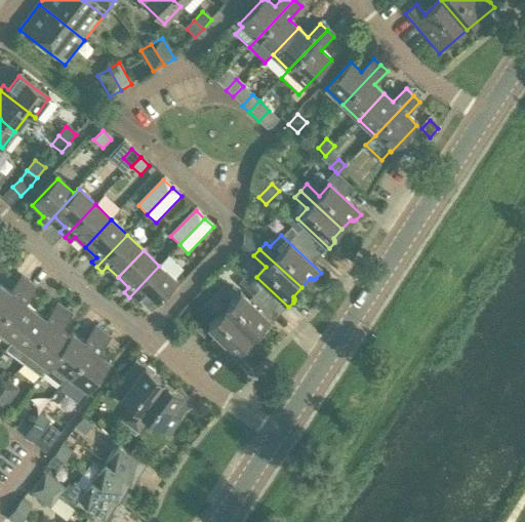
[(151,309),(176,281),(159,266),(129,297),(134,303),(138,297),(151,309)]
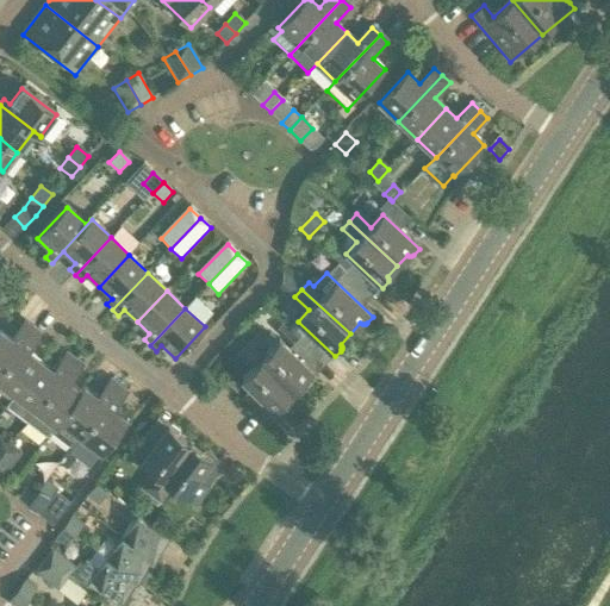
[(0,373),(33,330),(24,323),(11,339),(0,331),(0,373)]
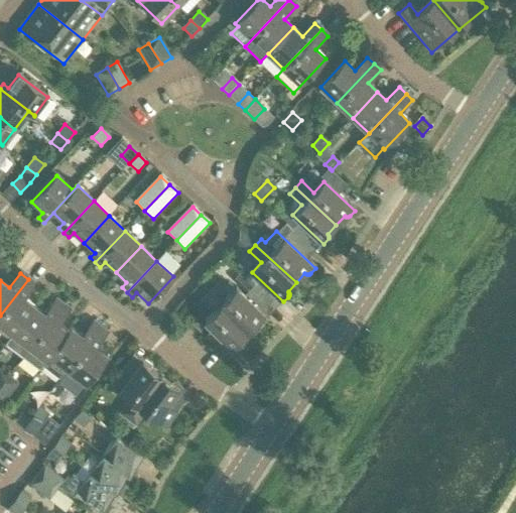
[(13,336),(34,306),(24,298),(35,284),(28,279),(0,315),(0,326),(12,335),(13,336)]
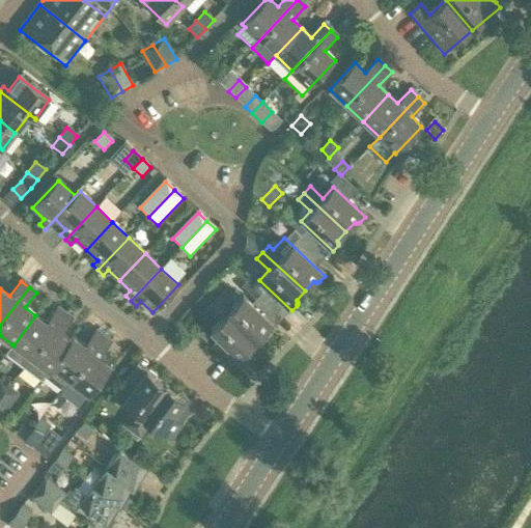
[(275,328),(266,320),(274,310),(259,297),(251,305),(243,298),(232,309),(220,297),(214,304),(256,342),(264,333),(266,334),(268,334),(269,334),(270,334),(271,333),(275,328)]
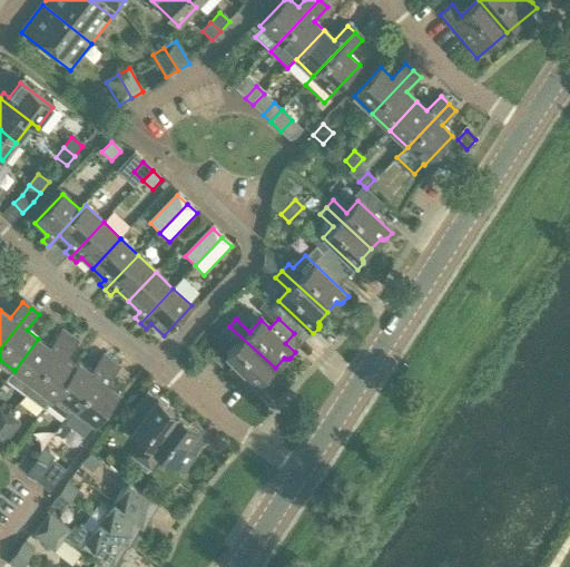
[(265,378),(275,368),(229,326),(223,333),(236,345),(226,357),(261,389),(265,384),(266,382),(266,381),(266,380),(266,379),(266,378),(265,378)]
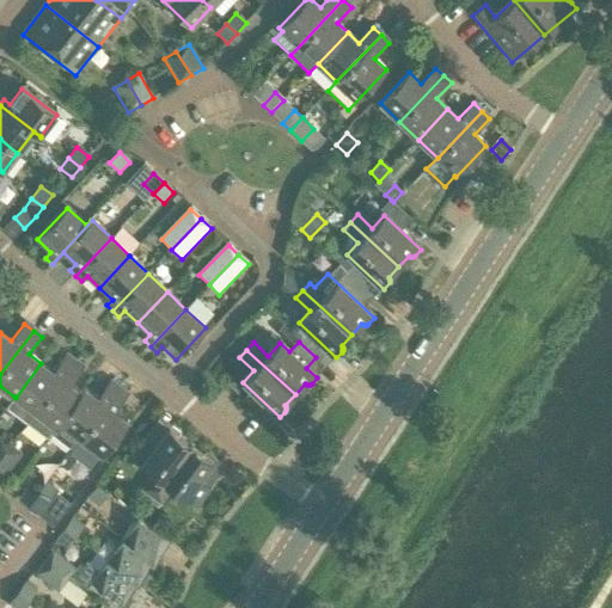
[(26,425),(74,362),(66,355),(53,372),(41,363),(16,398),(14,397),(5,410),(26,425)]
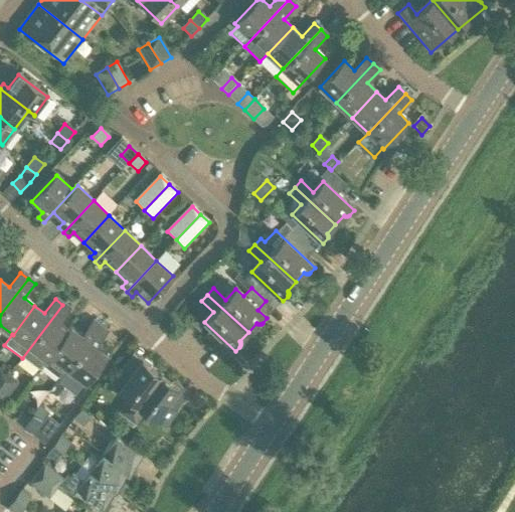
[(40,371),(72,328),(71,327),(68,331),(59,325),(70,310),(62,305),(22,358),(40,371)]
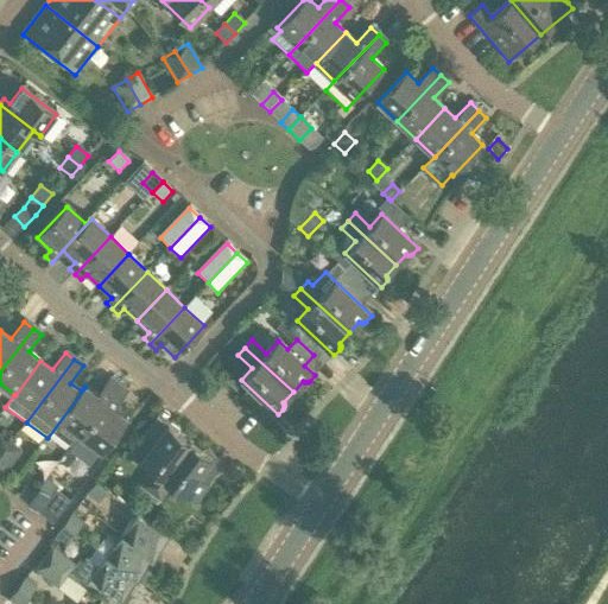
[(80,437),(119,386),(109,379),(96,395),(86,387),(48,438),(50,439),(54,434),(73,450),(81,438),(80,437)]
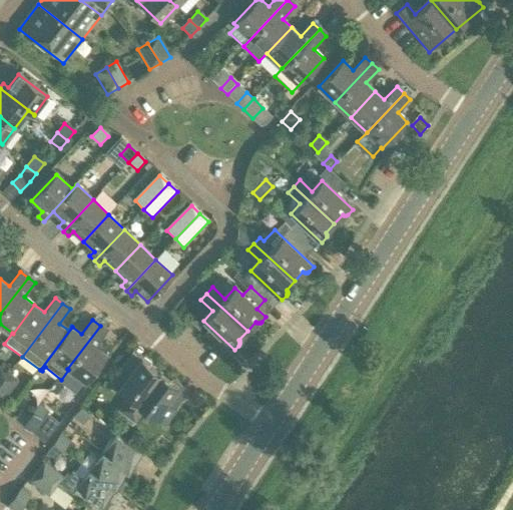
[(85,383),(107,354),(96,346),(107,331),(100,326),(67,369),(68,370),(85,383)]
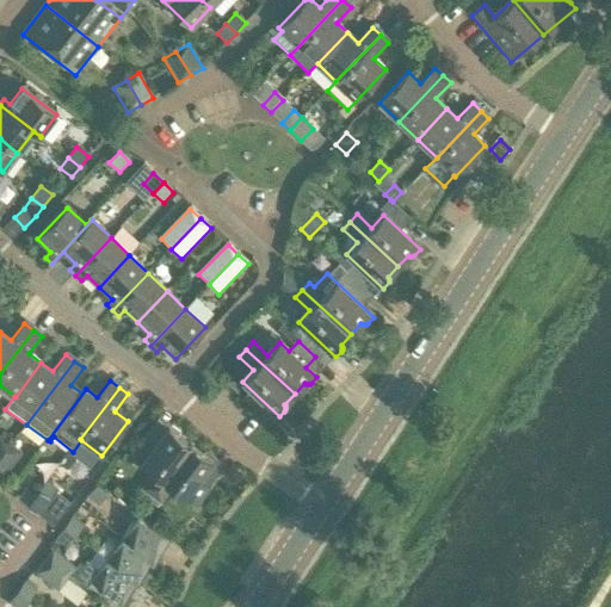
[(150,497),(190,445),(179,437),(179,435),(179,434),(179,433),(179,432),(178,431),(172,426),(162,438),(152,429),(130,457),(142,464),(141,466),(153,475),(141,490),(150,497)]
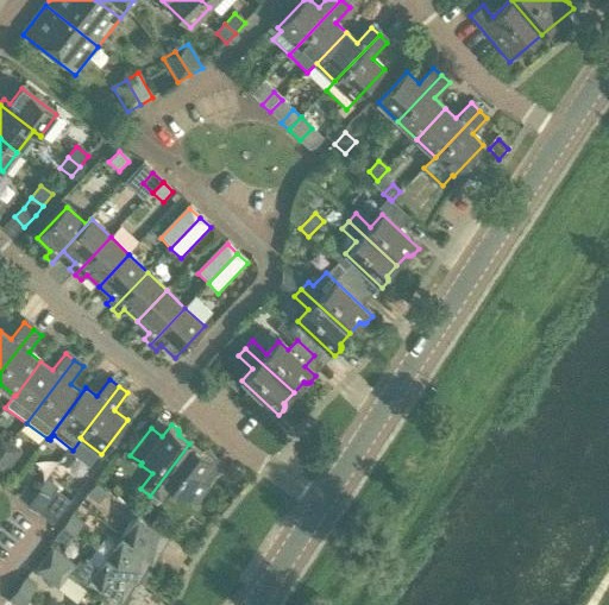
[(198,478),(214,457),(208,452),(207,451),(206,451),(205,451),(202,452),(201,453),(189,443),(150,496),(159,503),(171,487),(183,496),(195,505),(209,487),(198,478)]
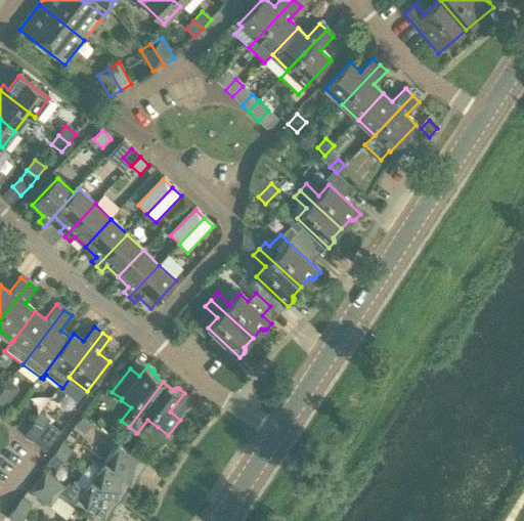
[(0,407),(3,410),(18,391),(8,383),(0,393),(0,407)]
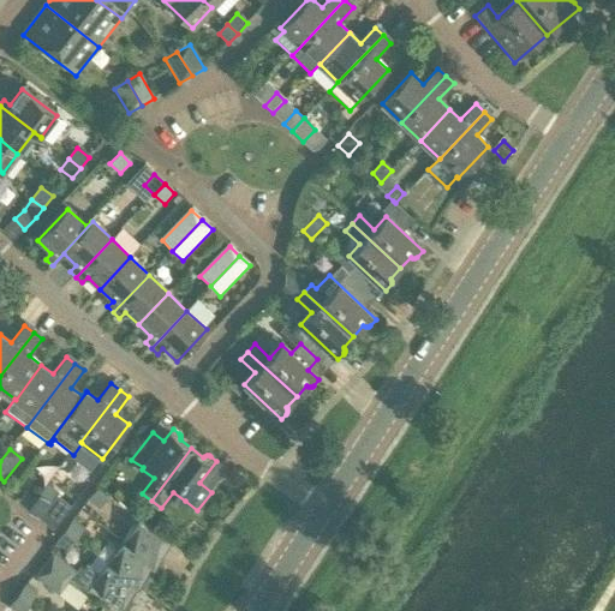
[(99,509),(107,498),(96,490),(88,502),(99,509)]
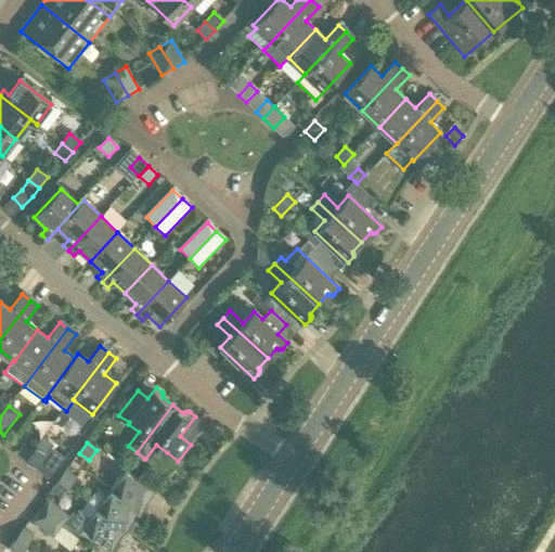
[(25,462),(33,452),(24,446),(16,456),(24,461),(25,462)]
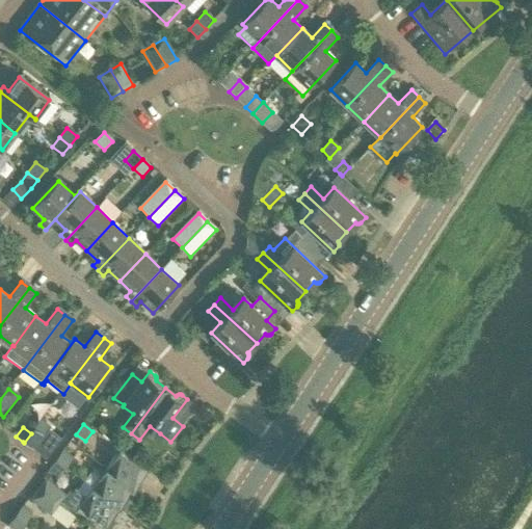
[(33,450),(44,438),(34,429),(24,443),(33,450)]
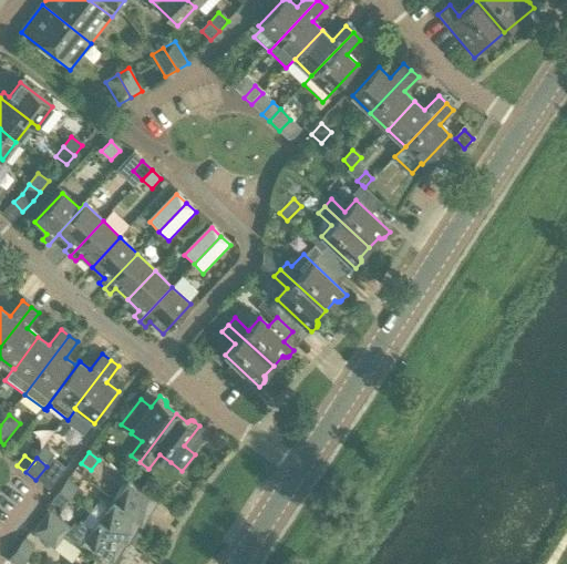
[(49,490),(65,469),(52,459),(47,467),(35,480),(49,490)]
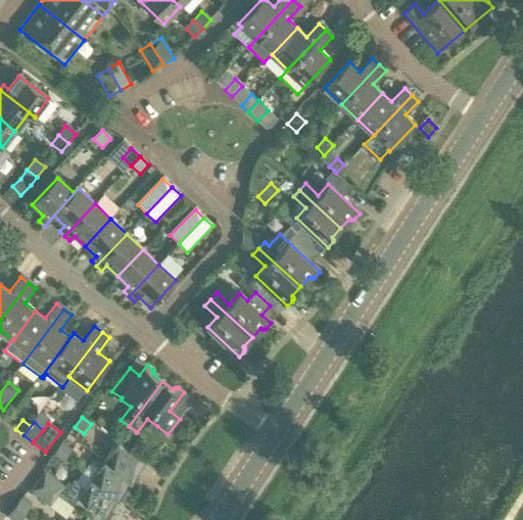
[(63,460),(70,451),(62,443),(55,453),(63,460)]
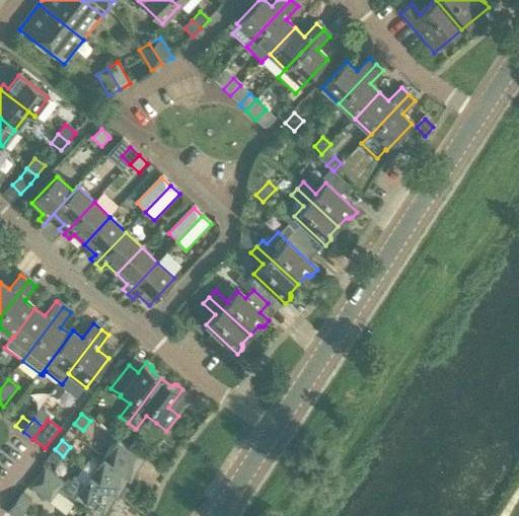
[(103,459),(135,482),(138,477),(133,473),(143,460),(117,440),(103,459)]
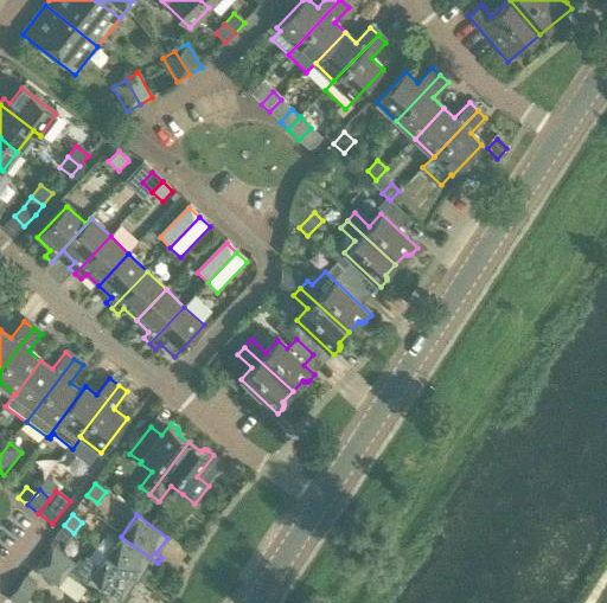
[(66,544),(74,533),(64,525),(56,537),(66,544)]
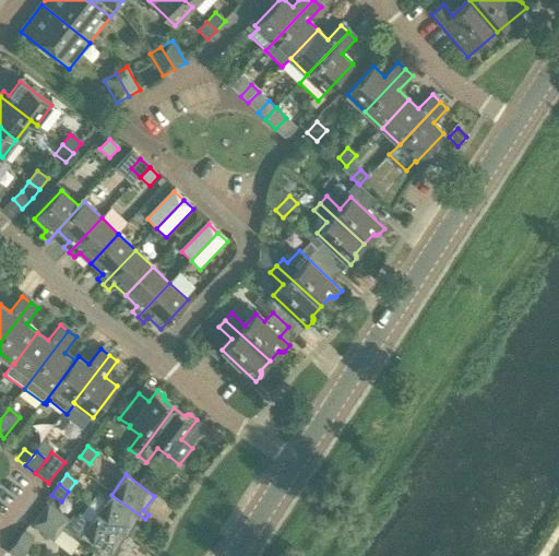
[(145,519),(111,495),(97,515),(130,539),(134,533),(130,530),(139,518),(144,521),(145,519)]
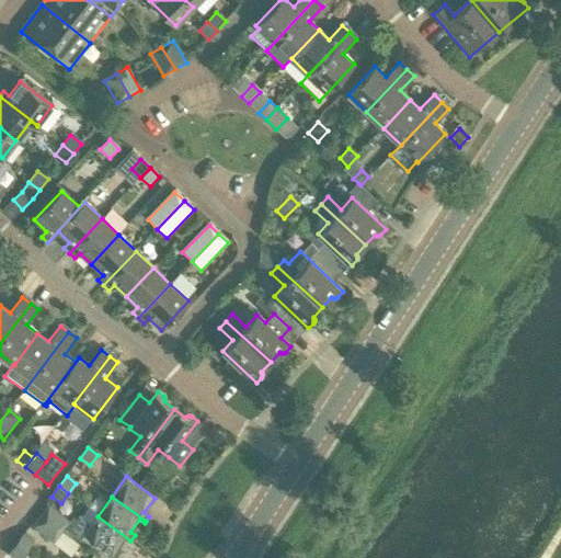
[(69,523),(48,508),(41,517),(61,533),(69,523)]
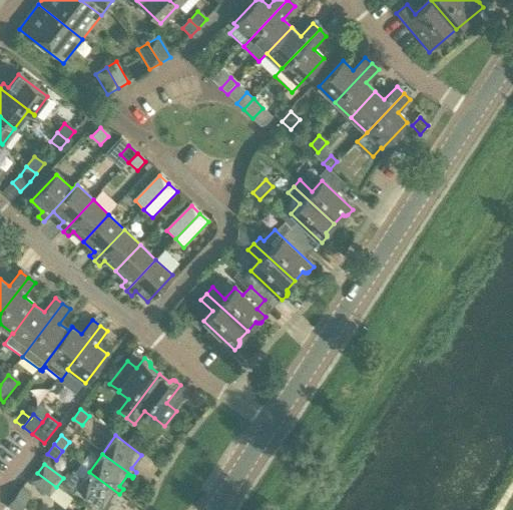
[(89,472),(83,480),(73,473),(62,487),(73,495),(76,491),(102,509),(109,509),(111,507),(107,503),(115,492),(119,494),(89,472)]
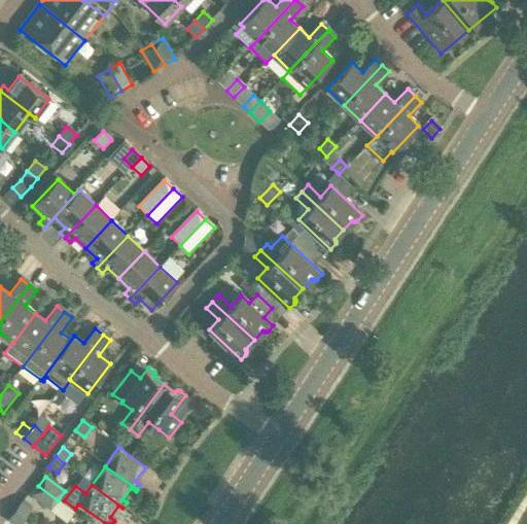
[(58,500),(38,486),(31,495),(50,510),(58,500)]
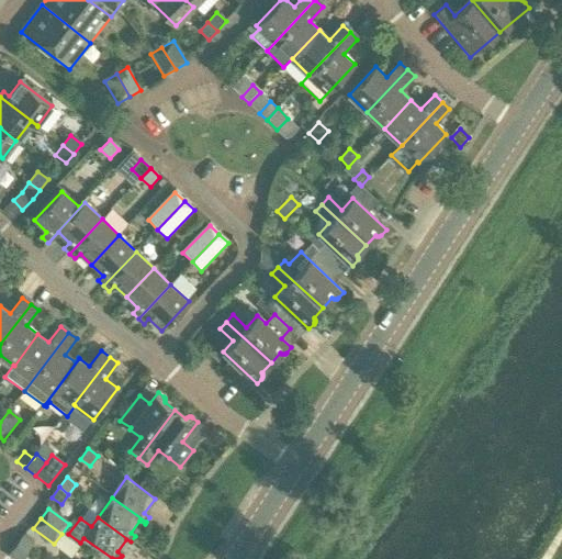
[(34,544),(23,536),(17,546),(26,554),(34,544)]
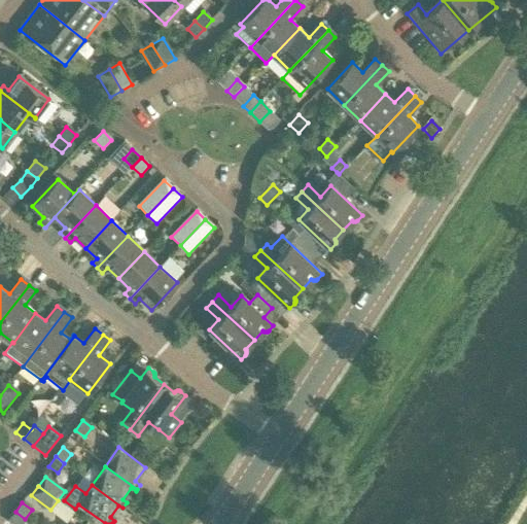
[(22,523),(25,519),(15,512),(8,521),(11,523),(22,523)]
